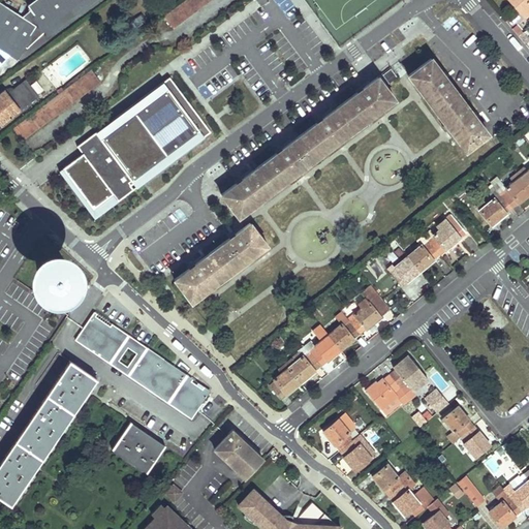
[(22,17),(0,1),(0,45),(17,57),(23,45),(27,49),(45,31),(48,33),(91,0),(34,0),(27,5),(30,9),(22,17)]
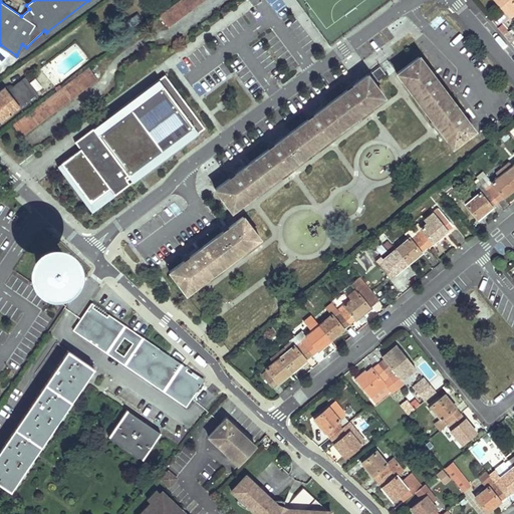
[(204,0),(180,0),(160,15),(168,27),(204,0)]
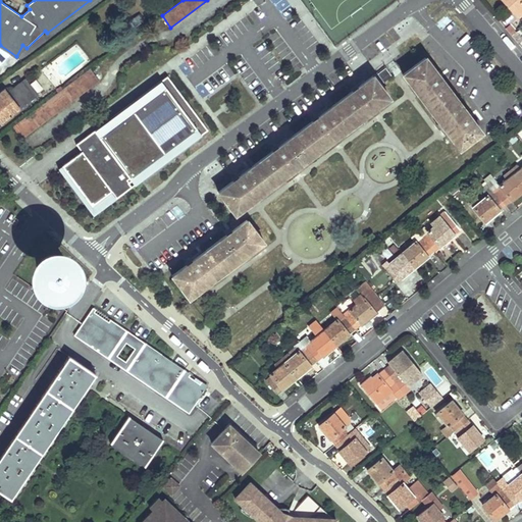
[(521,0),(501,0),(516,17),(521,12),(521,0)]
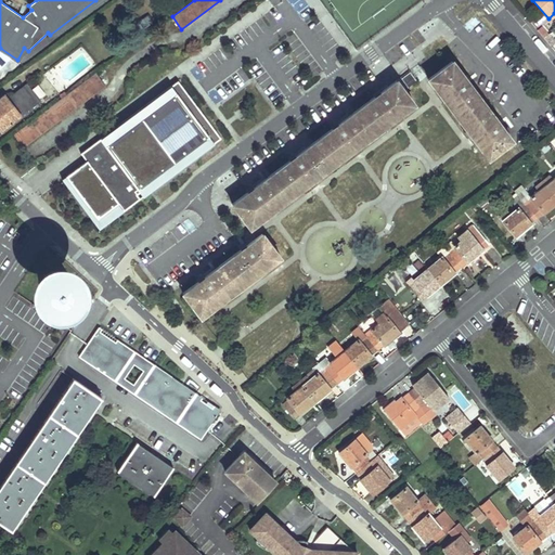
[(543,26),(538,30),(542,36),(547,31),(543,26)]
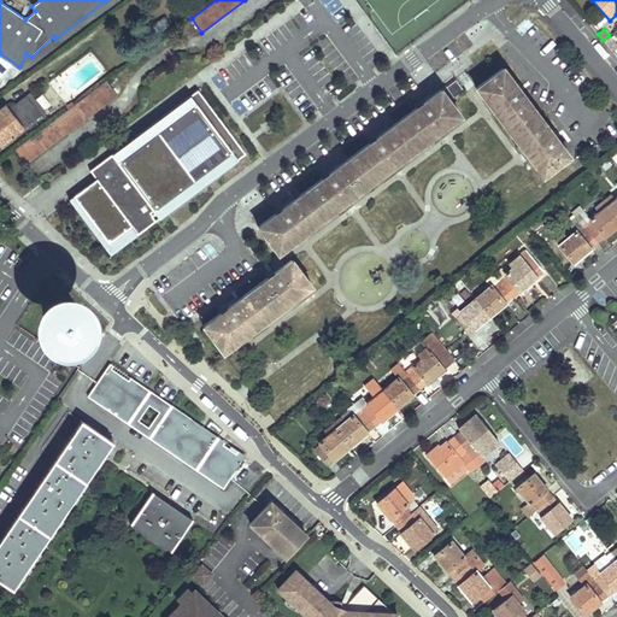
[(476,87),(517,141),(542,175),(569,156),(503,68),(476,87)]
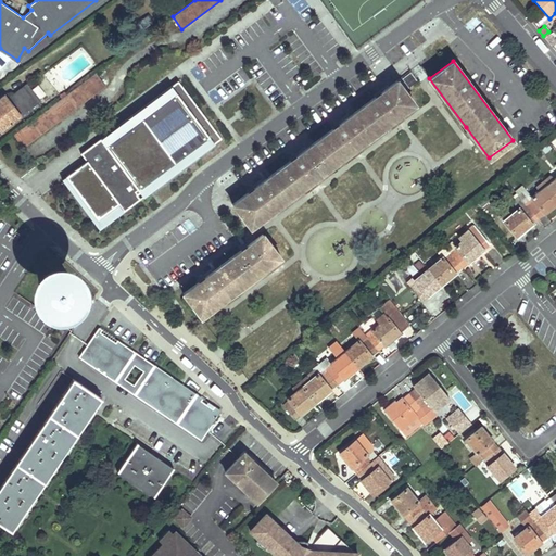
[(402,78),(408,87),(417,80),(411,72),(402,78)]
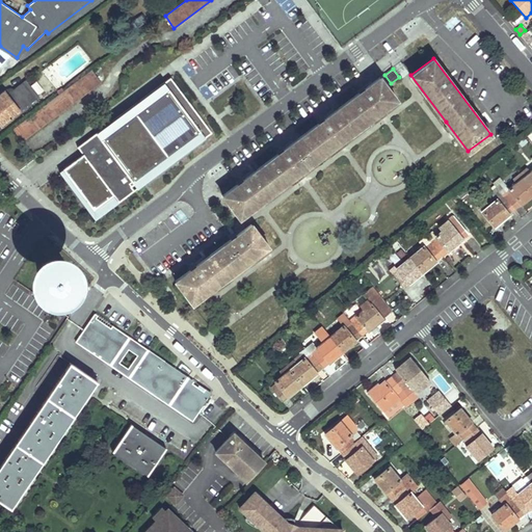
[(91,70),(14,129),(22,140),(101,82),(91,70)]
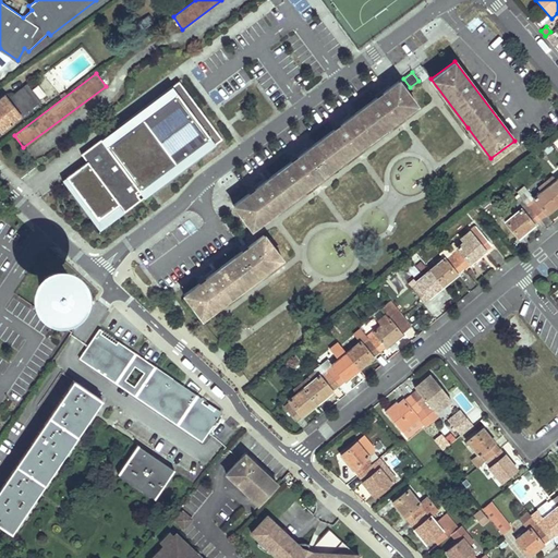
[(233,205),(251,229),(300,192),(318,179),(343,159),(361,146),(386,128),(402,114),(415,105),(398,81),(233,205)]
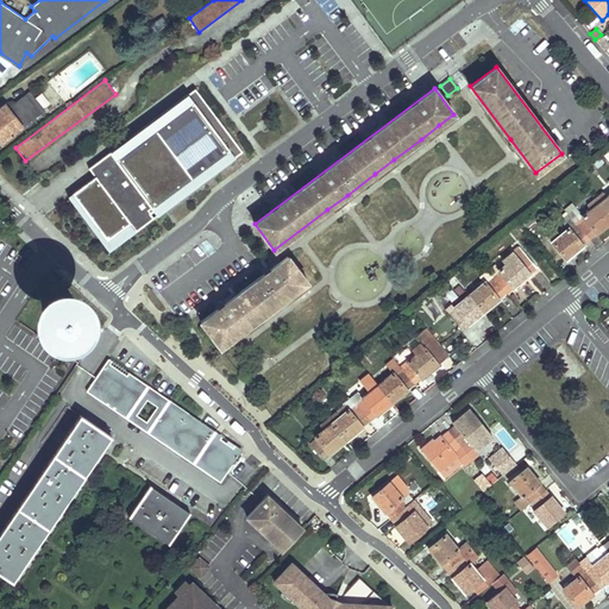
[(108,251),(242,154),(195,90),(88,169),(95,179),(69,198),(108,251)]
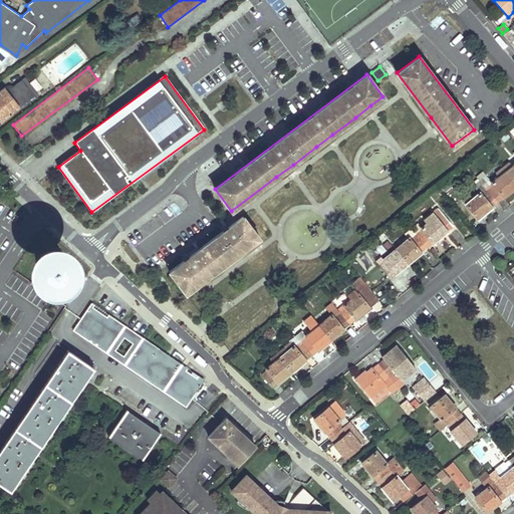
[(0,118),(2,120),(37,92),(25,77),(7,92),(4,87),(0,90),(0,118)]
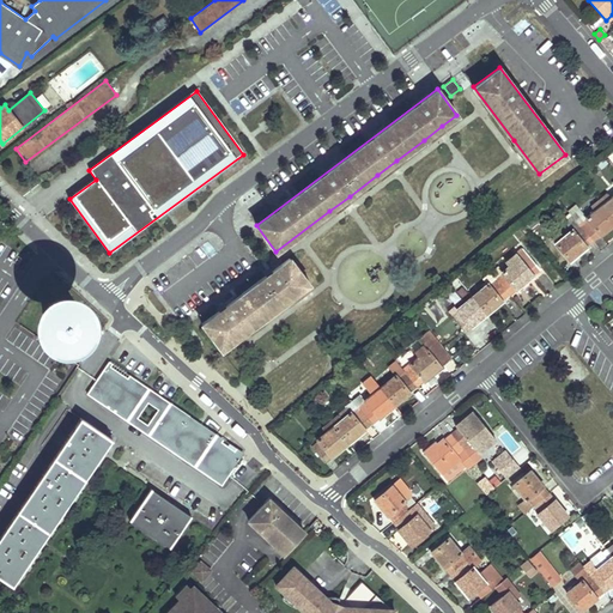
[(424,140),(426,143),(444,129),(442,126),(424,140)]
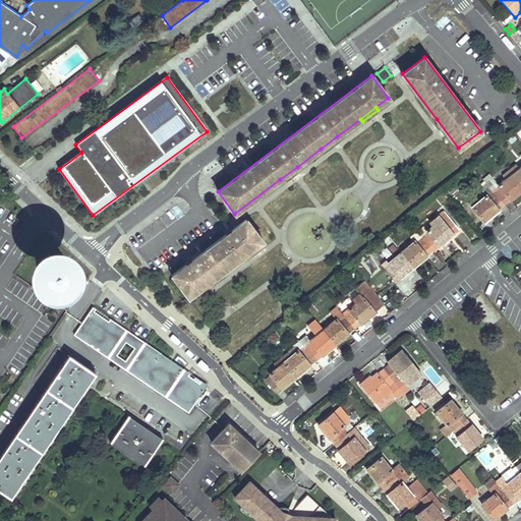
[(437,119),(433,122),(455,151),(458,148),(437,119)]
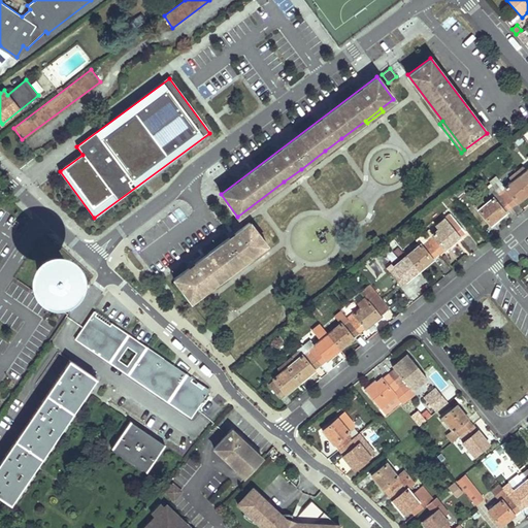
[(326,154),(343,140),(341,138),(325,151),(326,154)]
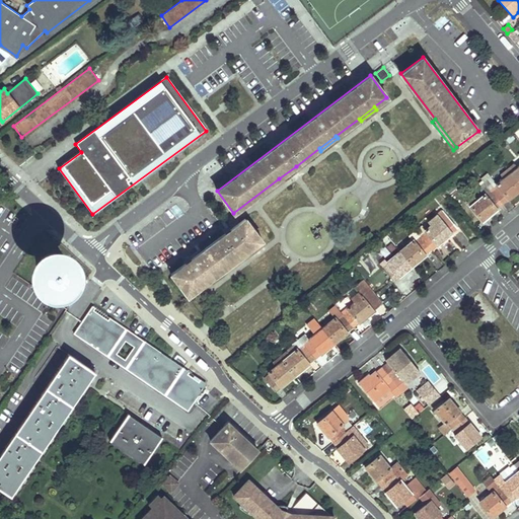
[(514,163),(508,168),(518,181),(518,153),(518,164),(517,166),(514,163)]
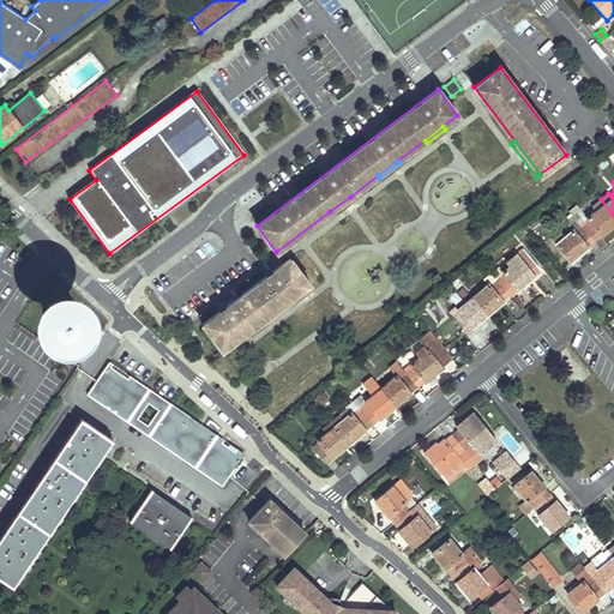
[(332,214),(351,199),(350,197),(330,211),(332,214)]
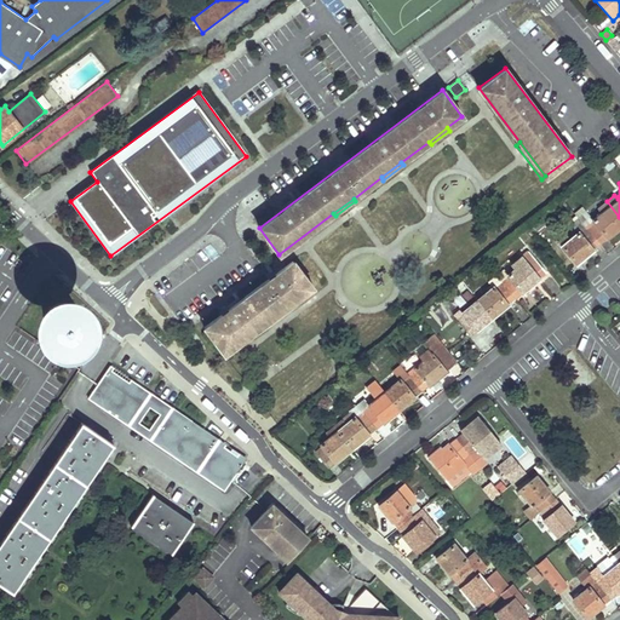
[(586,211),(579,217),(600,242),(607,237),(608,237),(619,228),(619,227),(618,224),(619,220),(619,217),(607,201),(597,208),(601,213),(593,219),(586,211)]
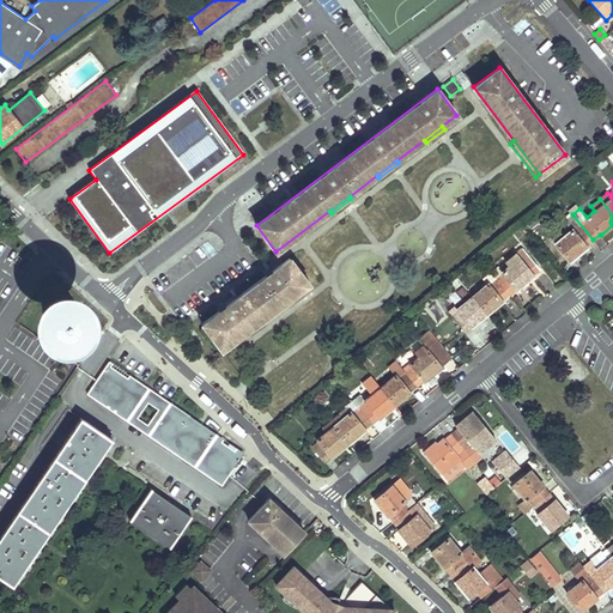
[(534,214),(526,222),(530,228),(539,220),(534,214)]
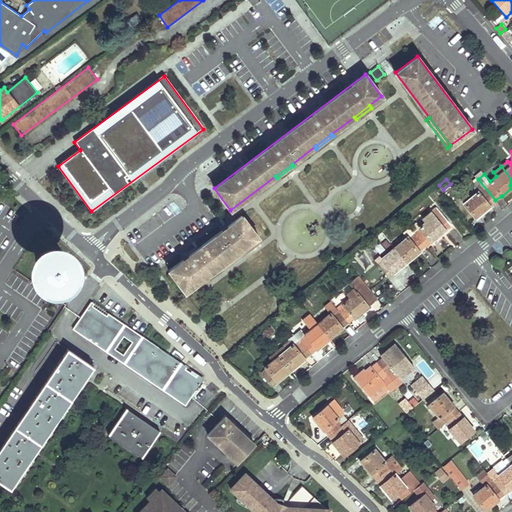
[(495,200),(478,179),(472,184),(477,191),(470,196),(468,193),(461,199),(473,214),(478,211),(480,214),(490,206),(489,205),(495,200)]
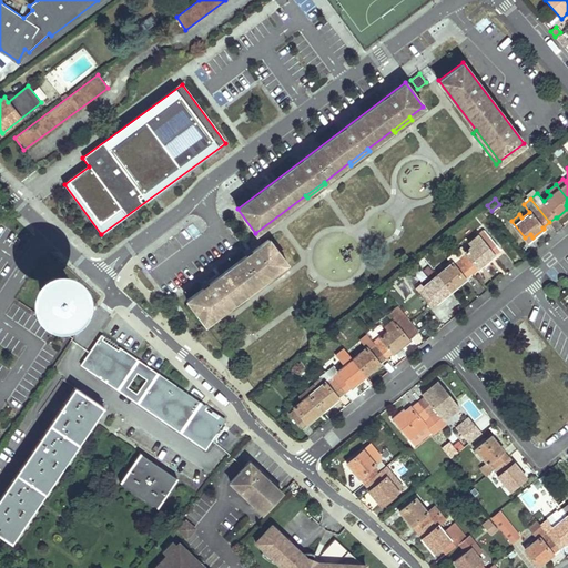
[(456,252),(472,272),(478,266),(479,269),(496,255),(494,253),(500,247),(485,229),(469,241),(473,245),(466,251),(463,246),(456,252)]
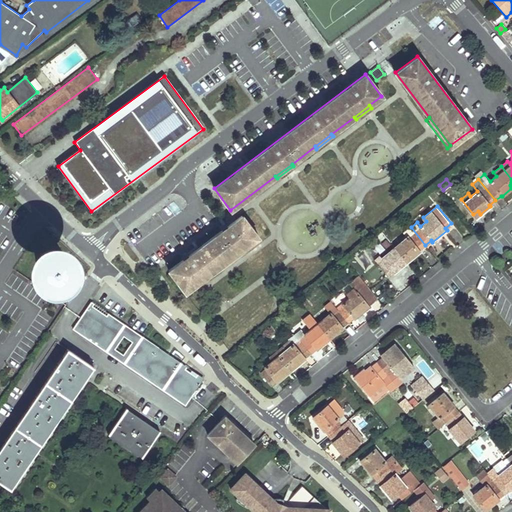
[(258,237),(241,214),(168,269),(185,291),(258,237)]
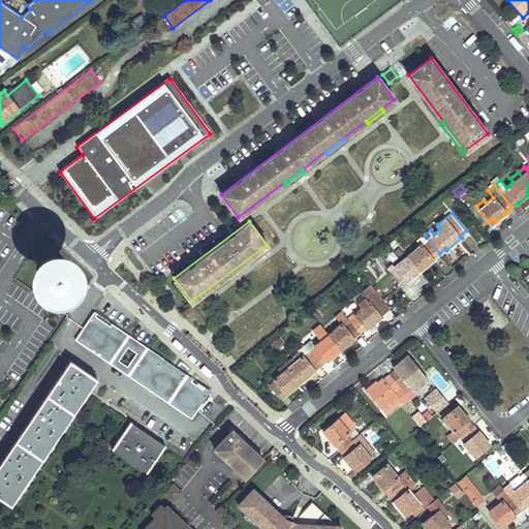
[(439,253),(425,235),(417,240),(421,243),(416,246),(412,241),(403,248),(417,267),(422,263),(425,268),(435,259),(434,257),(439,253)]
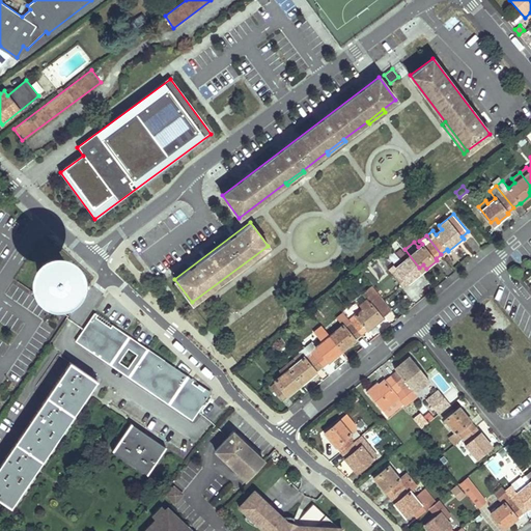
[(419,268),(404,249),(397,255),(401,261),(395,266),(393,262),(387,268),(393,275),(402,286),(408,282),(409,283),(422,272),(419,268)]
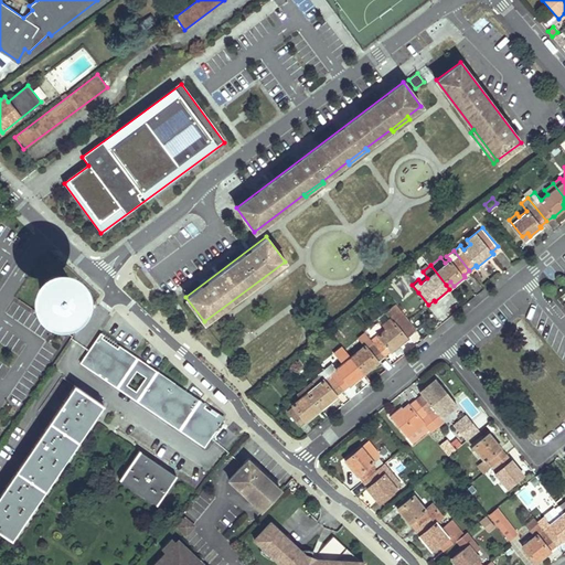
[(62,277),(56,277),(51,278),(46,280),(42,285),(40,289),(39,295),(39,300),(42,306),(45,310),(50,312),(55,315),(61,313),(66,312),(71,309),(74,304),(76,299),(76,292),(74,288),(72,283),(67,279),(62,277)]
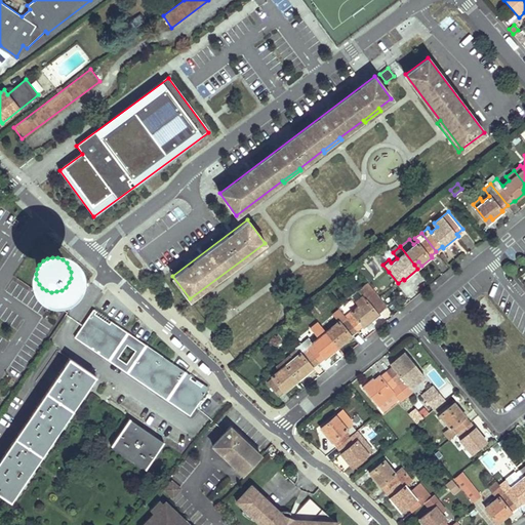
[(389,272),(386,273),(396,285),(398,283),(389,272)]
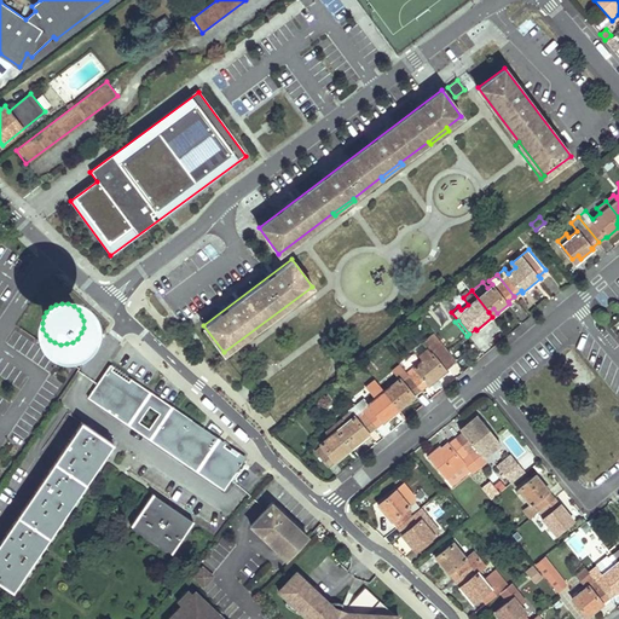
[(403,366),(404,369),(420,387),(427,382),(428,383),(440,372),(438,370),(443,365),(446,369),(455,362),(432,334),(422,342),(427,348),(420,356),(422,358),(414,365),(410,360),(403,366)]
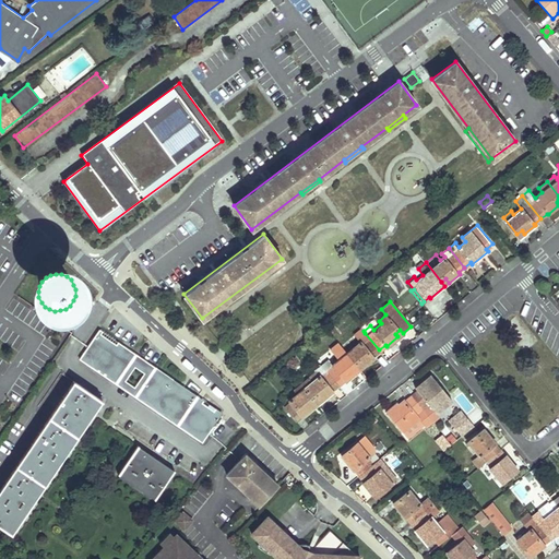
[(80,359),(116,384),(133,358),(97,333),(80,359)]
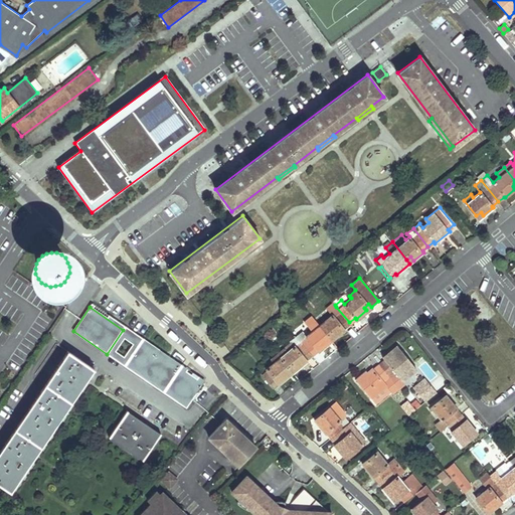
[(333,313),(319,324),(329,337),(333,333),(336,336),(345,328),(343,327),(349,322),(336,307),(331,311),(333,313)]
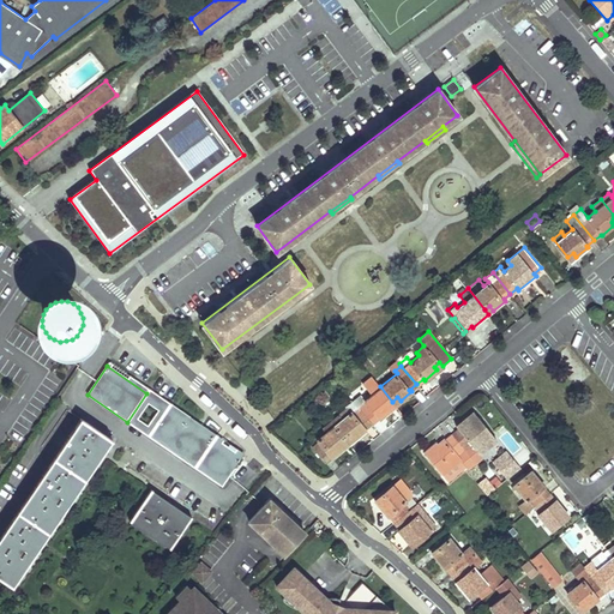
[(360,393),(353,399),(371,421),(377,416),(379,419),(391,408),(389,405),(392,402),(380,386),(372,375),(362,383),(372,393),(366,399),(360,393)]
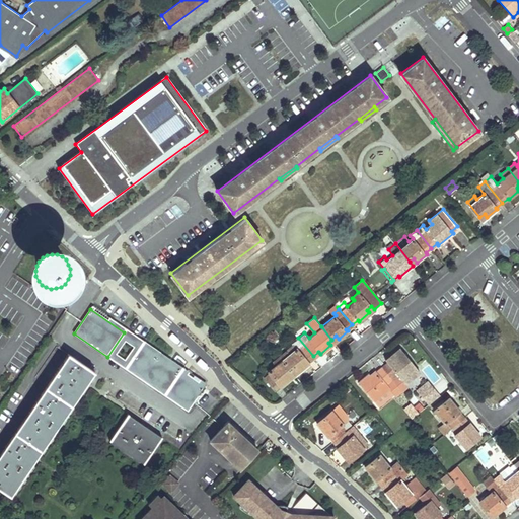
[(296,368),(299,371),(309,363),(307,361),(313,356),(298,338),(293,342),(294,344),(297,347),(292,351),(289,348),(280,356),(293,371),(296,368)]
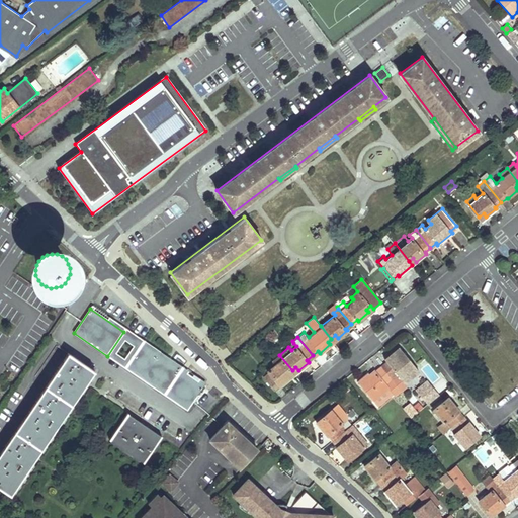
[(141,344),(124,367),(187,410),(203,386),(141,344)]
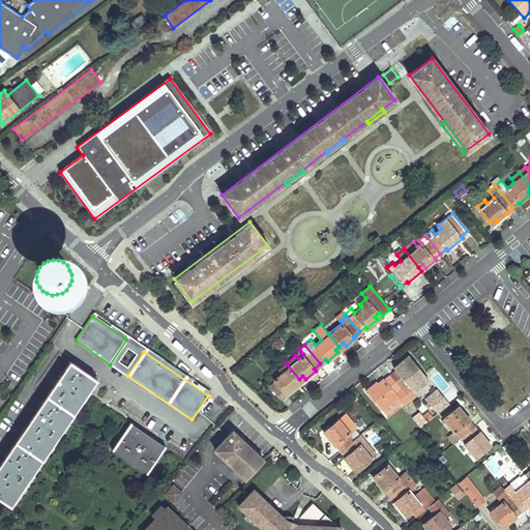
[(395,370),(389,375),(411,401),(412,400),(430,421),(434,417),(411,390),(412,389),(410,386),(424,375),(408,354),(402,360),(403,361),(394,369),(395,370)]
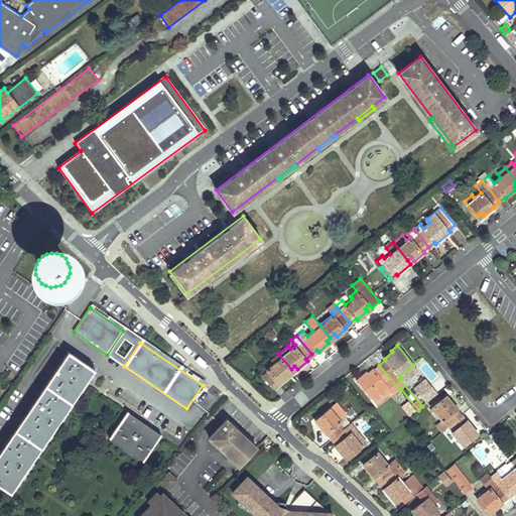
[(0,486),(9,493),(94,370),(69,353),(0,453),(0,486)]
